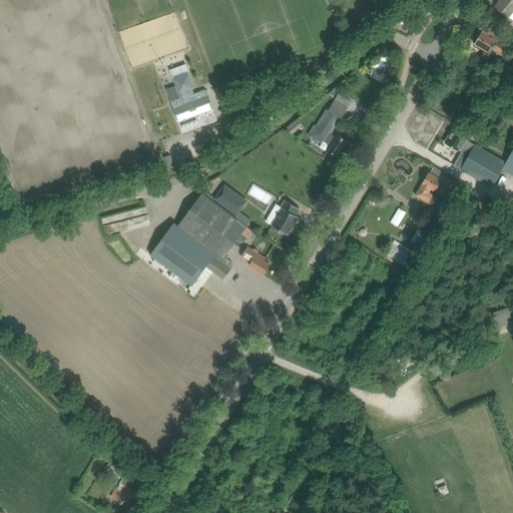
[(512,0),(500,0),(495,6),(503,12),(509,17),(512,20),(512,0)]
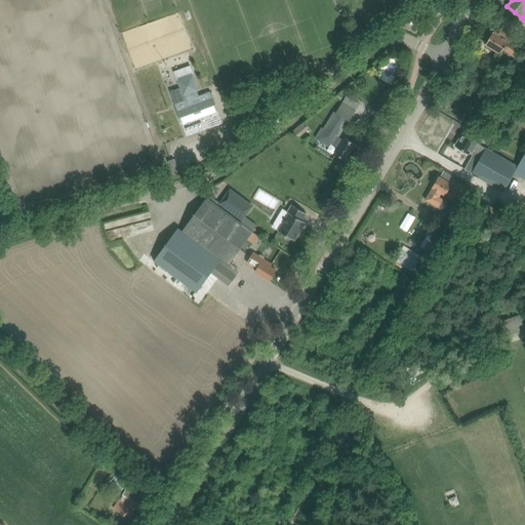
[(485,44),(494,50),(500,53),(503,49),(516,57),(521,48),(509,41),(513,35),(501,28),(498,34),(493,32),(485,44)]
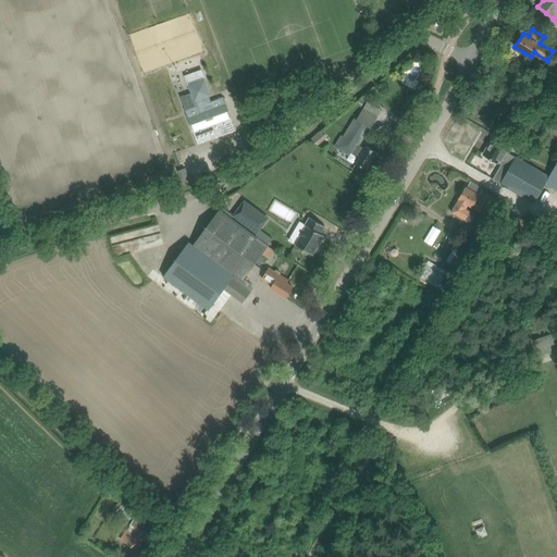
[(543,76),(556,83),(556,64),(551,62),(543,76)]
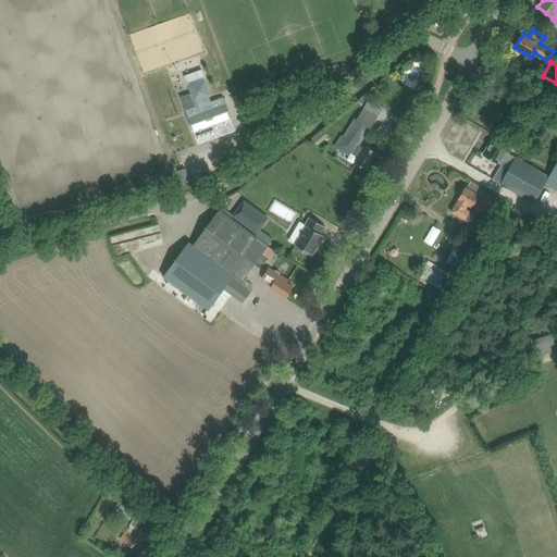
[(198,106),(185,110),(198,145),(236,131),(223,97),(211,100),(210,97),(211,96),(205,78),(187,85),(194,101),(196,101),(198,106)]
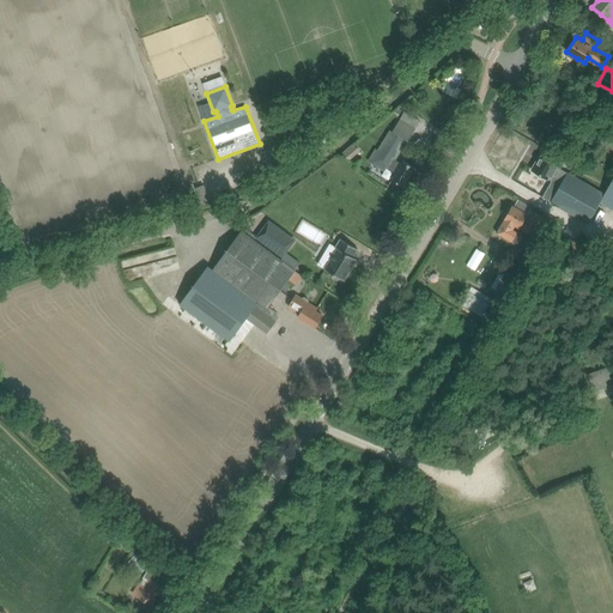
[(393,132),(375,162),(387,168),(386,168),(395,173),(392,178),(404,187),(416,168),(402,161),(401,163),(393,158),(405,139),(407,141),(416,129),(420,121),(405,111),(400,120),(393,132)]
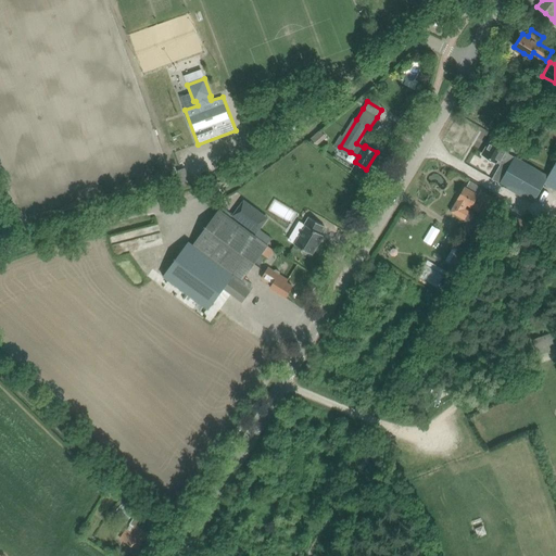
[(502,161),(492,179),(533,203),(544,184),(555,190),(555,162),(552,171),(546,167),(543,173),(508,152),(512,147),(506,144),(494,137),(489,148),(487,147),(482,154),(496,162),(498,159),(502,161)]
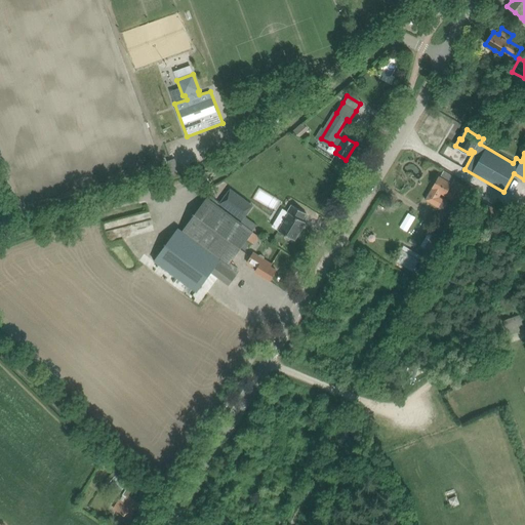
[(171,168),(163,171),(166,178),(180,173),(175,159),(168,162),(171,168)]
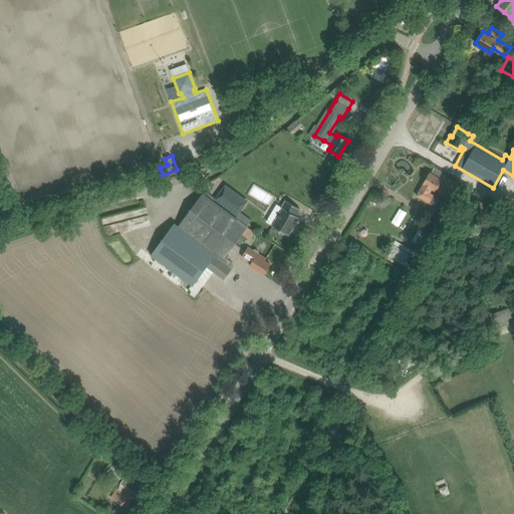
[(423,184),(424,184),(417,196),(429,203),(430,202),(434,205),(438,197),(430,193),(432,189),(447,198),(456,183),(445,177),(446,175),(434,167),(431,173),(430,173),(423,184)]
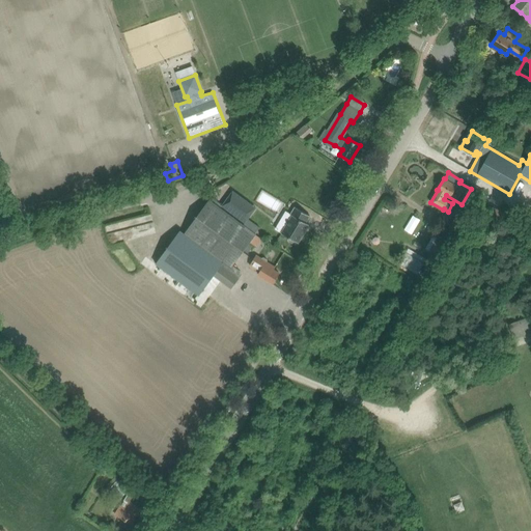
[(232,191),(222,205),(245,222),(248,219),(252,213),(245,207),(248,202),(232,191)]
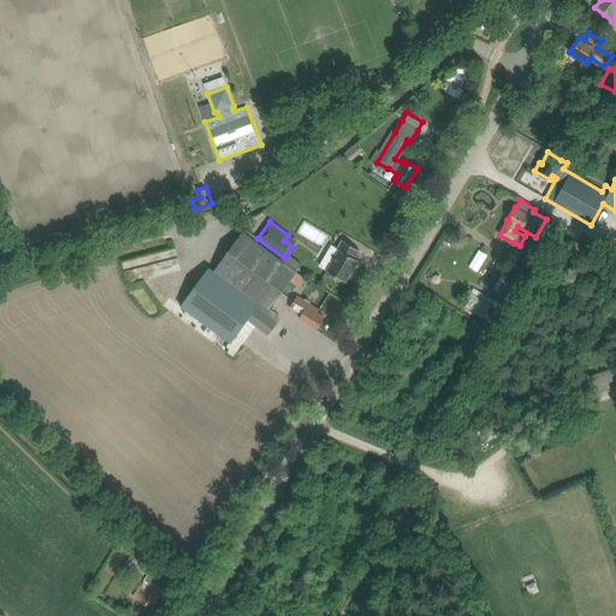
[(214,271),(213,271),(247,296),(259,304),(248,319),(248,320),(268,335),(279,319),(278,314),(270,308),(289,283),(290,282),(297,272),(295,271),(282,261),(243,232),(214,271)]
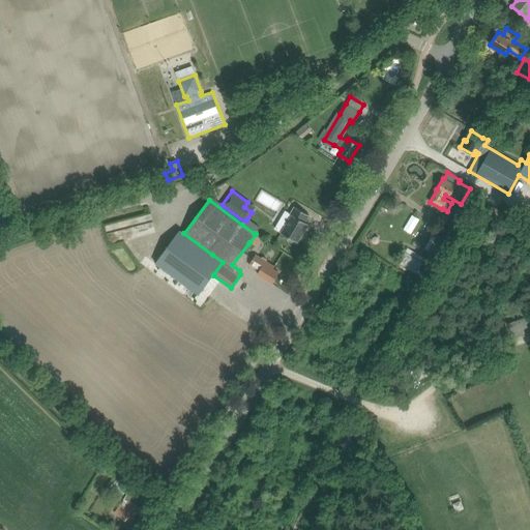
[(310,215),(295,207),(291,213),(286,210),(274,229),(281,233),(297,242),(308,225),(305,223),(310,215)]
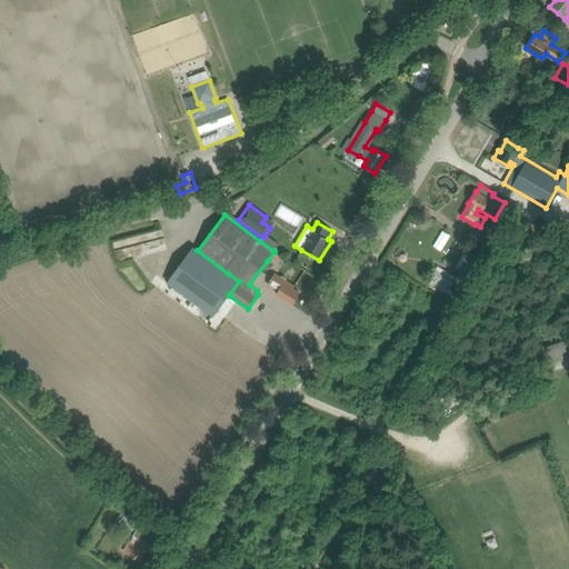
[(461,268),(476,277),(495,245),(496,246),(500,239),(497,237),(498,235),(489,229),(483,238),(480,237),(461,268)]
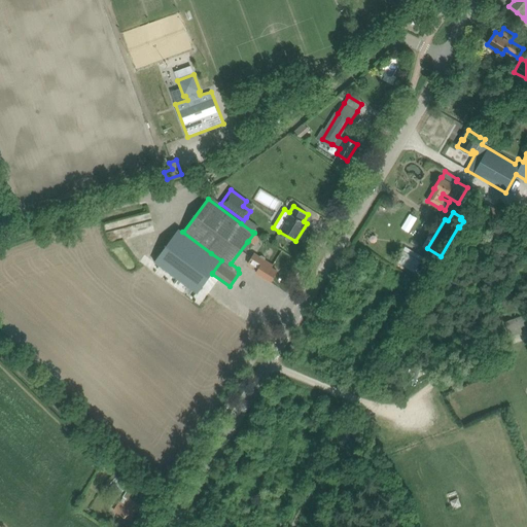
[(179,229),(154,261),(198,293),(212,274),(212,273),(221,260),(211,253),(182,232),(183,232),(179,229)]
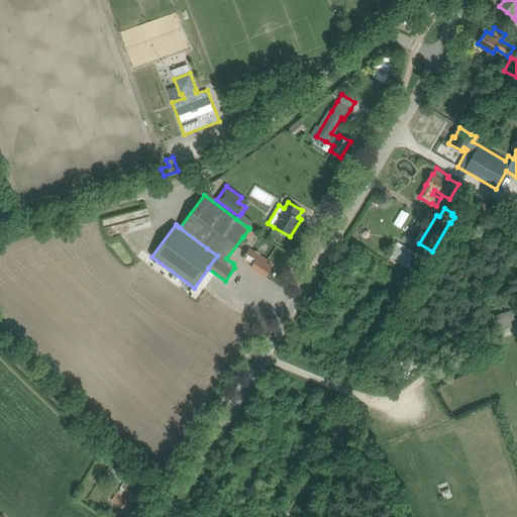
[(266,263),(268,261),(249,249),(243,259),(253,265),(251,268),(266,276),(272,266),(266,263)]
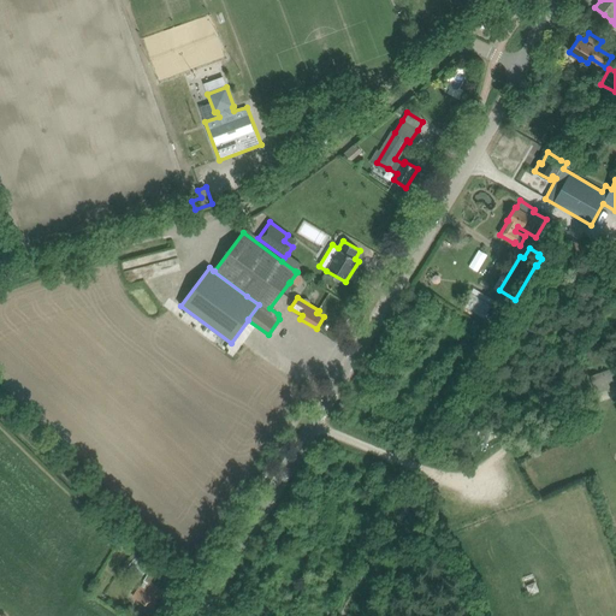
[(609,367),(590,373),(596,391),(615,384),(615,377),(612,366),(609,367)]
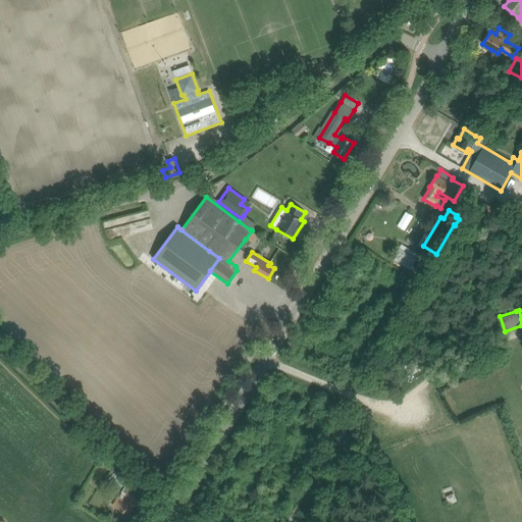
[(115,506),(120,509),(128,515),(139,499),(135,497),(137,491),(126,484),(121,491),(126,494),(122,502),(119,500),(115,506)]
